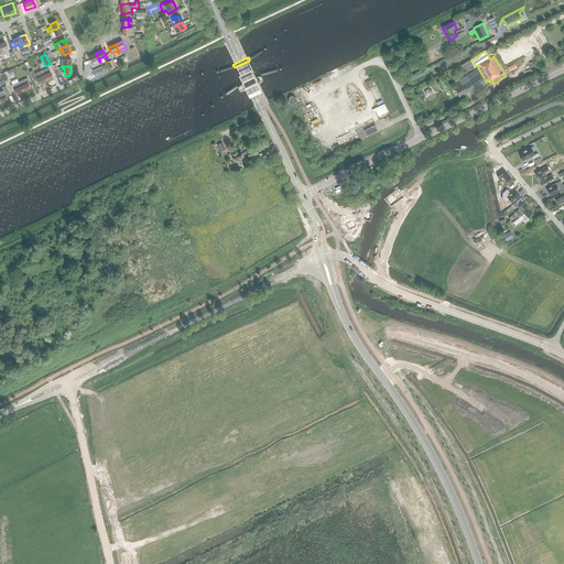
[(98,67),(93,69),(96,76),(105,72),(102,69),(101,66),(98,67)]
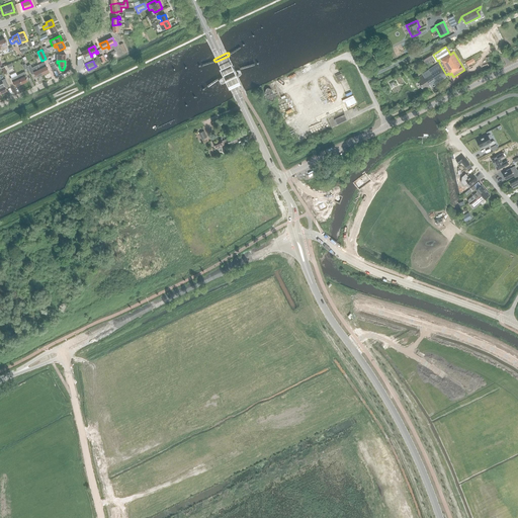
[(37,65),(41,75),(49,72),(46,66),(44,62),(37,65)]
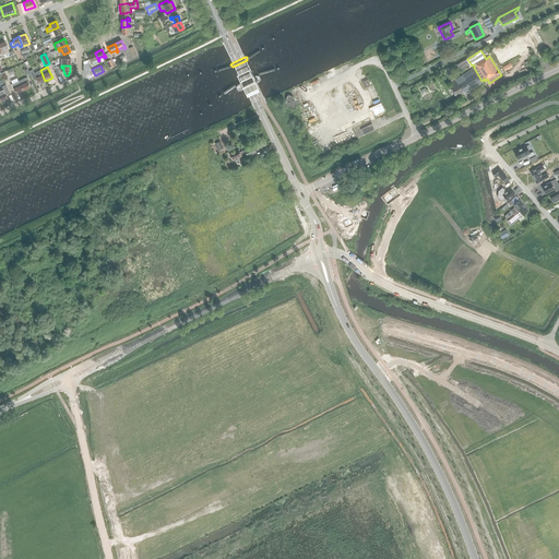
[(483,83),(483,82),(475,69),(455,80),(456,81),(452,84),(453,86),(450,88),(456,97),(463,92),(465,94),(466,93),(470,98),(472,96),(470,92),(483,83)]
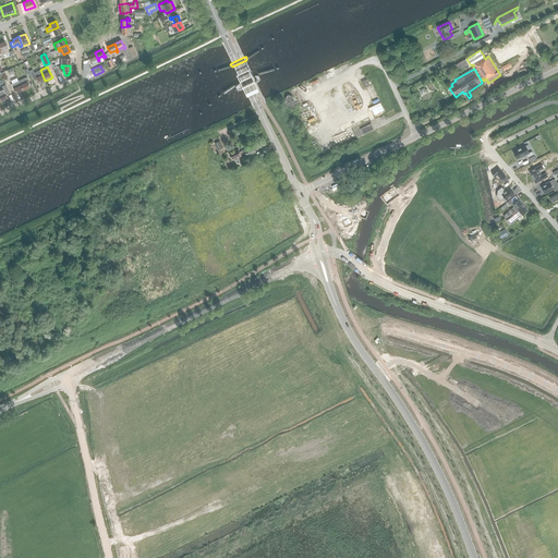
[(33,80),(37,81),(38,84),(45,81),(40,70),(34,73),(33,70),(29,71),(33,80)]
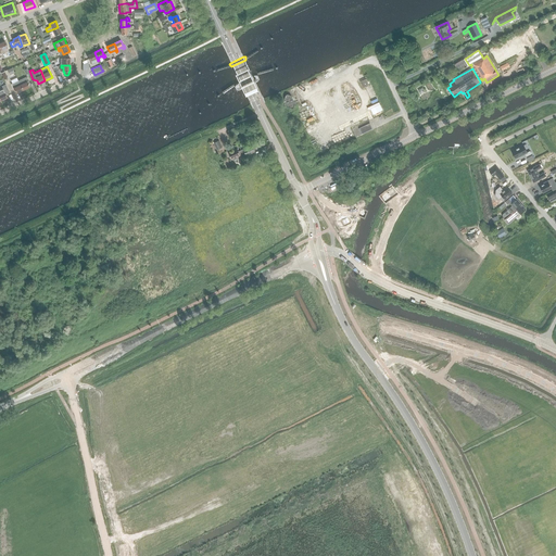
[(237,90),(239,90),(243,88),(257,81),(258,79),(257,75),(254,75),(236,84),(235,86),(237,90)]
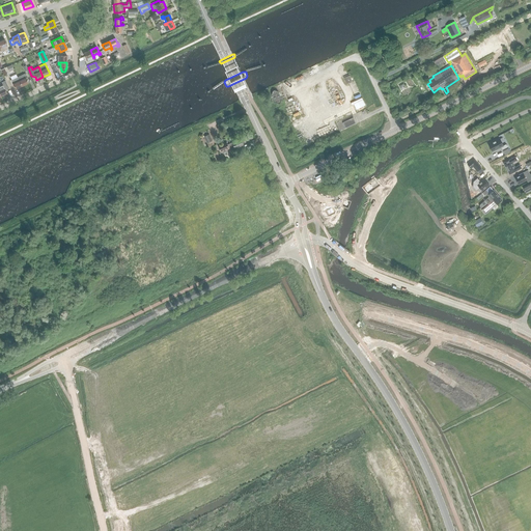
[(24,74),(18,77),(22,86),(28,83),(24,74)]
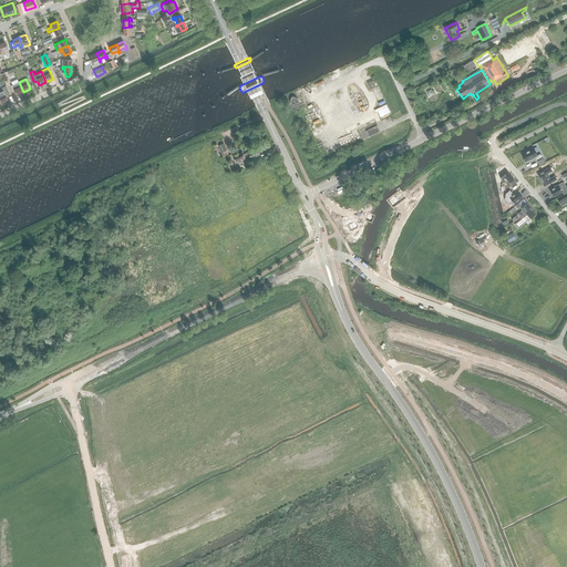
[(17,95),(23,92),(19,82),(11,86),(13,90),(17,95)]
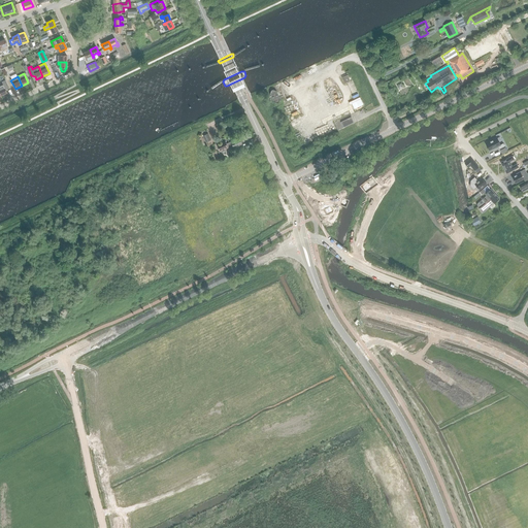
[(0,85),(0,95),(0,96),(7,93),(5,90),(8,88),(5,80),(1,81),(2,84),(0,85)]
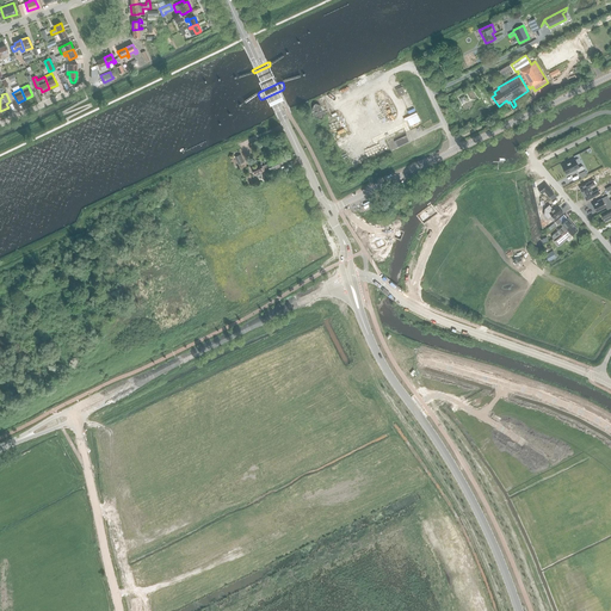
[(405,136),(393,142),(396,148),(408,142),(405,136)]
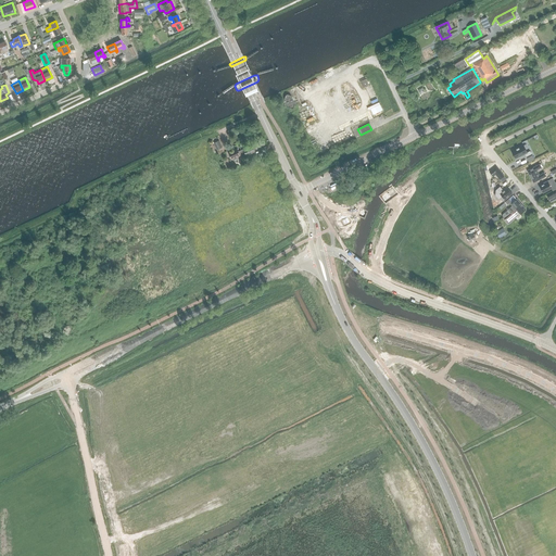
[(260,148),(266,144),(262,136),(258,137),(260,140),(256,141),(260,148)]
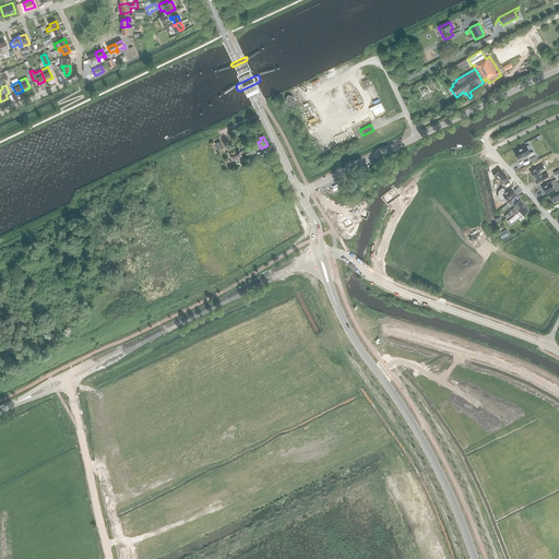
[(242,151),(242,153),(244,155),(247,154),(248,156),(257,153),(253,145),(245,150),(242,151)]
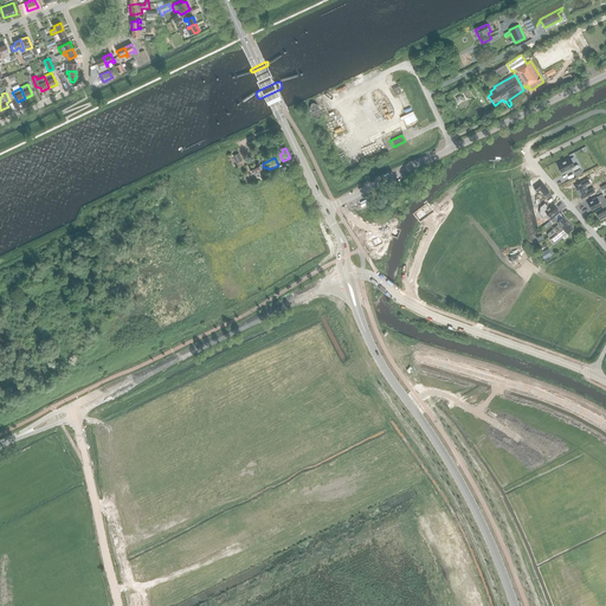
[(571,158),(558,165),(561,173),(572,168),(573,171),(579,168),(578,165),(574,166),(571,158)]
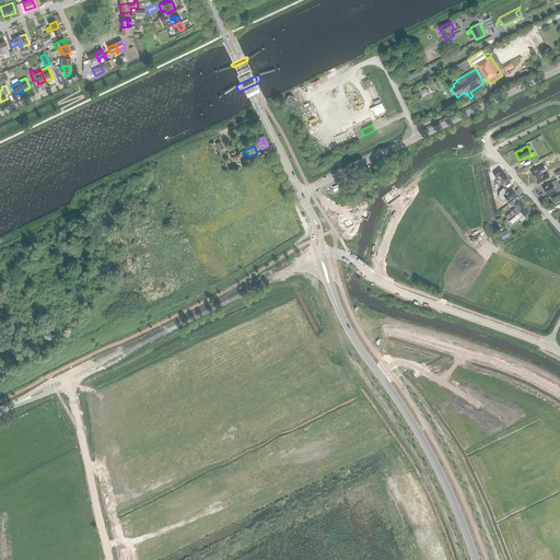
[(242,156),(244,155),(243,153),(243,151),(240,152),(238,150),(230,154),(233,161),(242,156)]
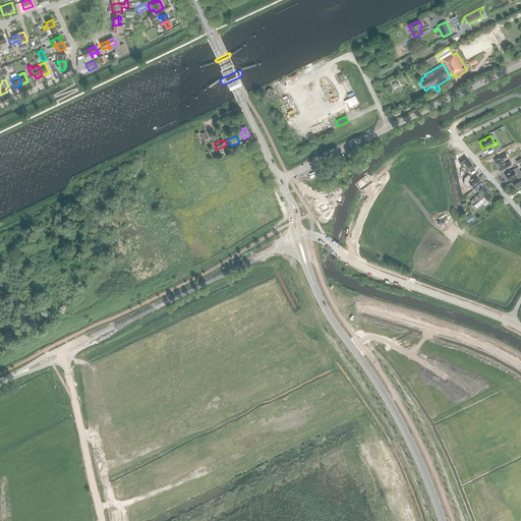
[(497,166),(504,162),(503,160),(507,157),(505,154),(495,160),(496,162),(495,162),(497,166)]
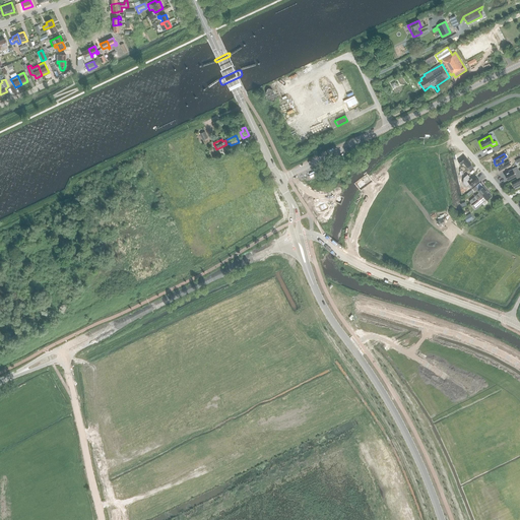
[(461,165),(463,164),(467,168),(471,165),(464,155),(457,160),(461,165)]
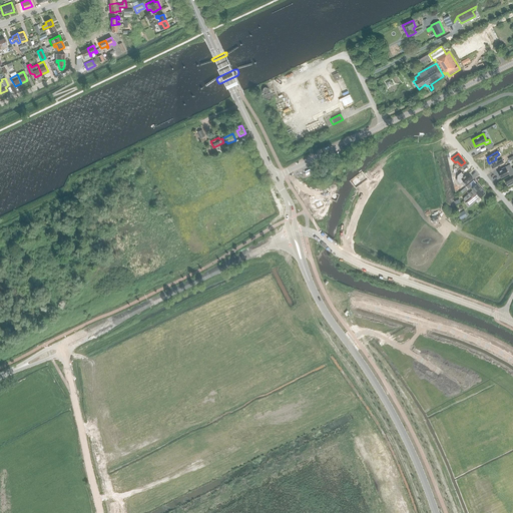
[(497,161),(496,159),(489,163),(491,166),(492,166),(493,168),(503,162),(502,159),(497,161)]
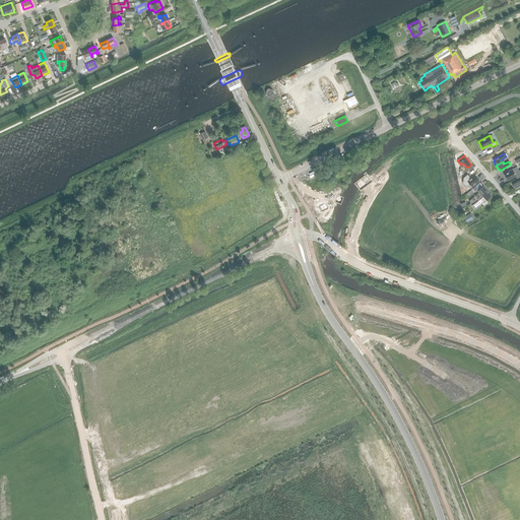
[(514,174),(519,171),(517,167),(512,170),(512,169),(508,172),(508,173),(505,174),(506,176),(505,176),(506,177),(506,178),(507,180),(516,176),(514,174)]
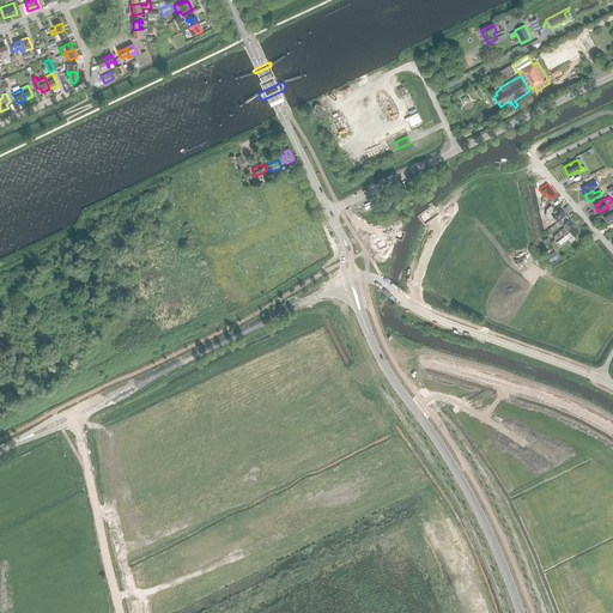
[(557,220),(564,213),(559,207),(551,213),(550,212),(546,216),(548,219),(553,216),(557,220)]
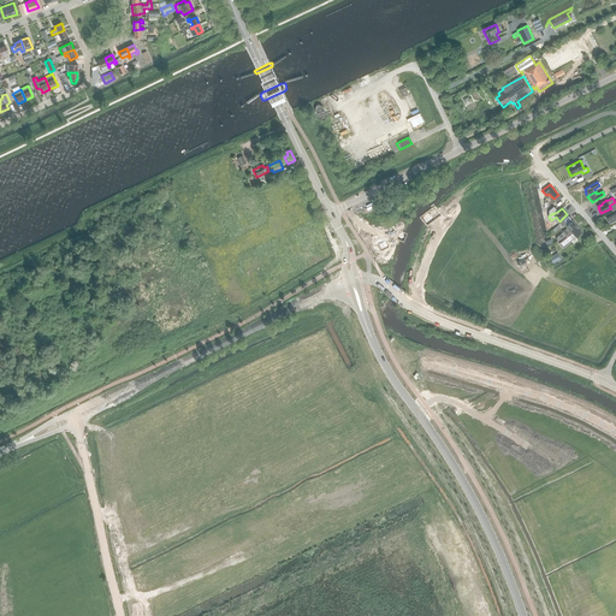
[(563,232),(566,236),(578,226),(573,220),(566,226),(568,227),(563,232)]
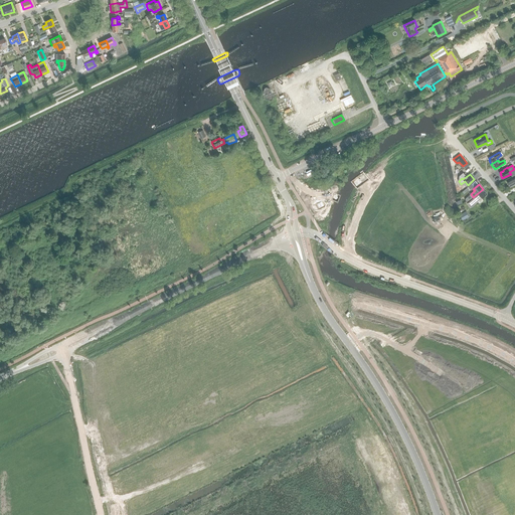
[(482,198),(487,194),(483,189),(473,197),(474,198),(467,203),(469,202),(471,206),(479,199),(479,198),(480,196),(482,198)]
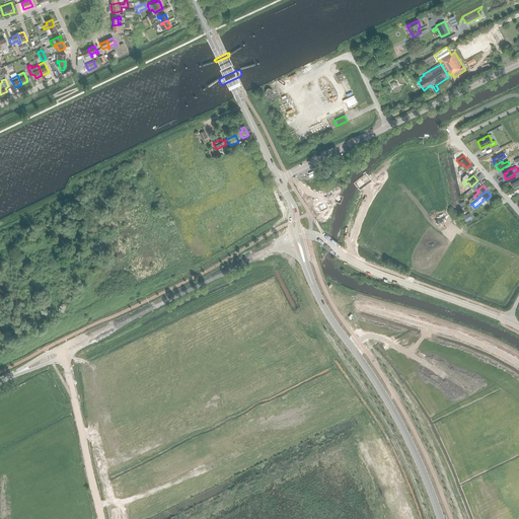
[(469,214),(463,217),(465,222),(472,218),(469,214)]
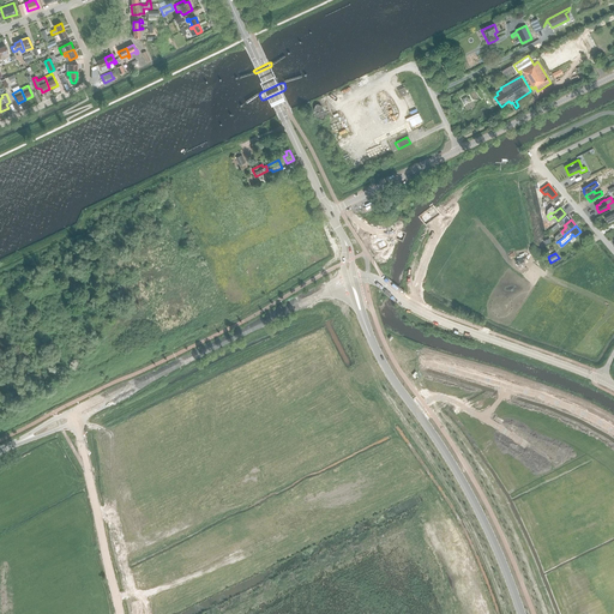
[(519,268),(525,265),(522,258),(516,260),(519,268)]
